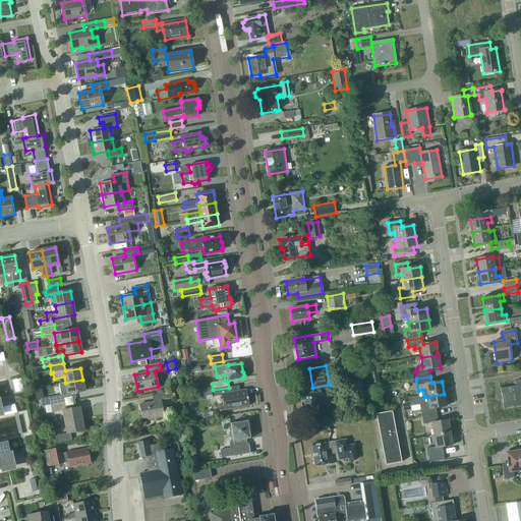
[(59,384),(61,395),(43,399),(40,399),(40,400),(41,406),(64,402),(63,395),(84,391),(82,380),(65,383),(59,384)]
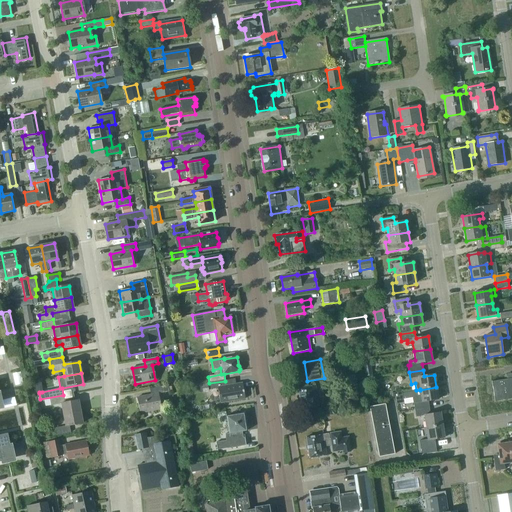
[(491,382),(494,402),(511,399),(511,376),(504,377),(505,380),(491,382)]
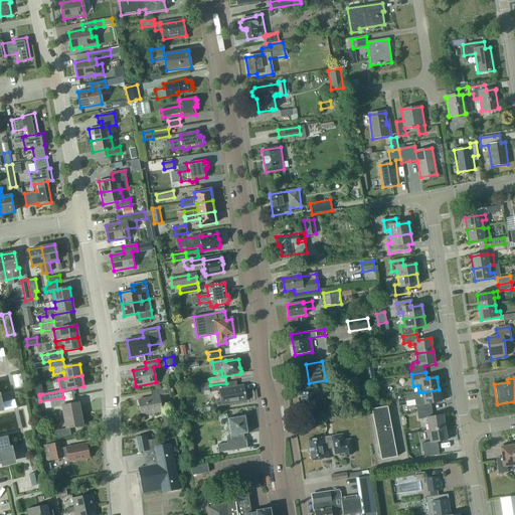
[(221,404),(246,401),(243,385),(226,388),(226,383),(210,385),(211,391),(218,390),(221,404)]
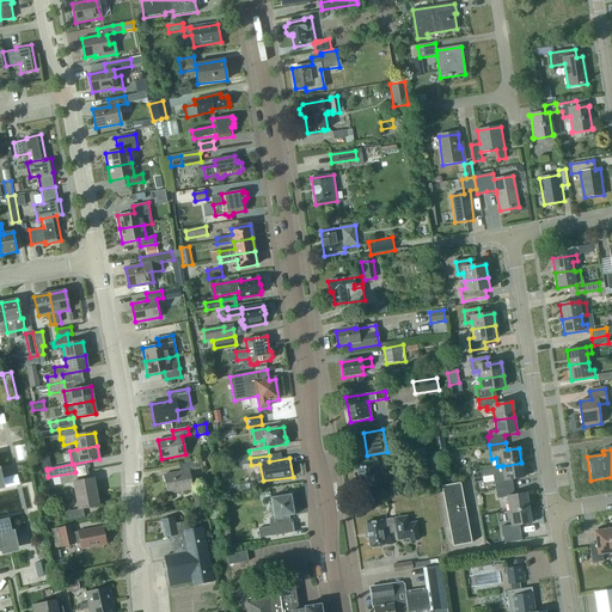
[(201,461),(194,463),(178,465),(181,472),(164,476),(167,494),(193,490),(189,471),(202,469),(201,461)]
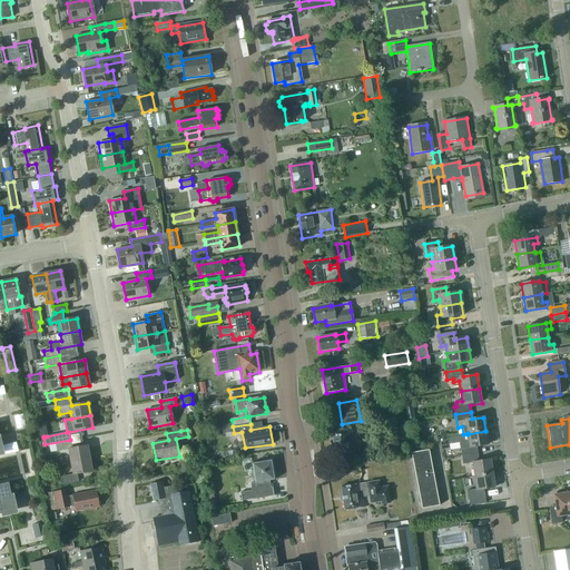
[(355,452),(352,430),(333,433),(336,454),(355,452)]
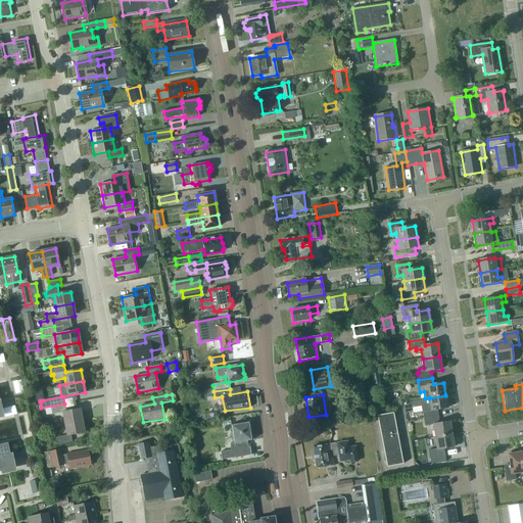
[(448,409),(445,395),(411,401),(412,409),(430,406),(431,411),(423,413),(424,420),(438,417),(437,411),(448,409)]
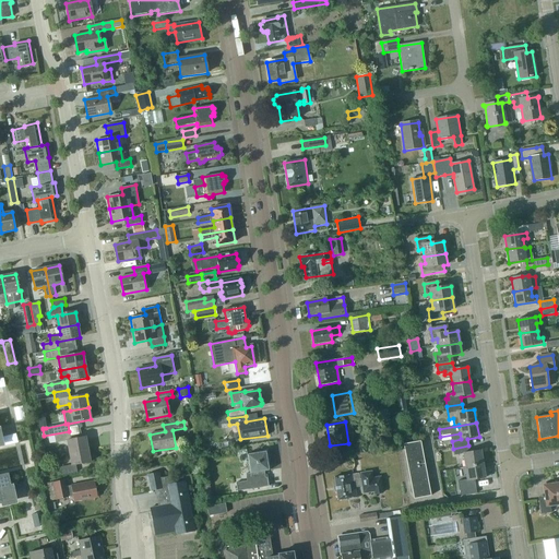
[(67,441),(69,453),(87,450),(85,438),(71,440),(69,431),(44,436),(46,444),(67,441)]
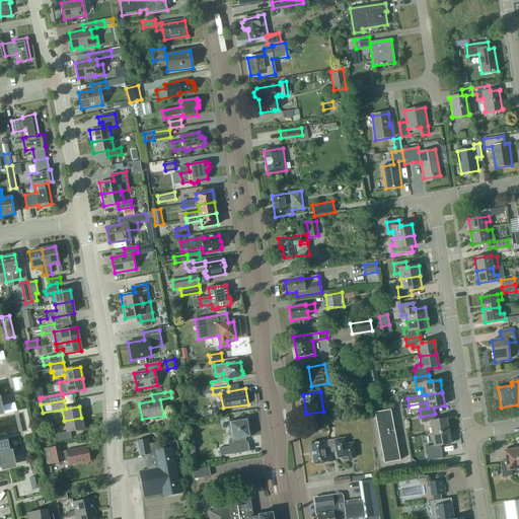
[(0,467),(8,466),(7,462),(12,461),(10,450),(7,440),(0,441),(0,408),(0,406),(0,467)]
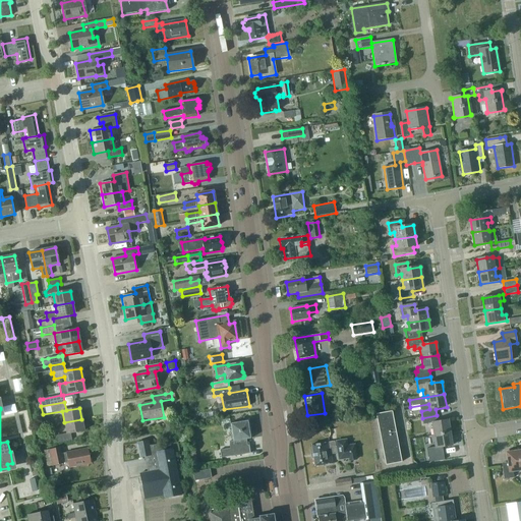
[(377,414),(386,465),(402,462),(392,411),(377,414)]
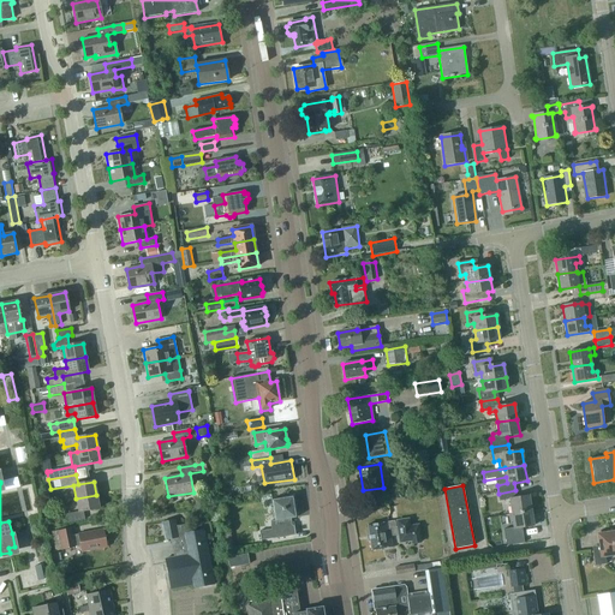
[(509,500),(512,514),(531,512),(529,496),(517,499),(515,490),(499,494),(500,502),(509,500)]
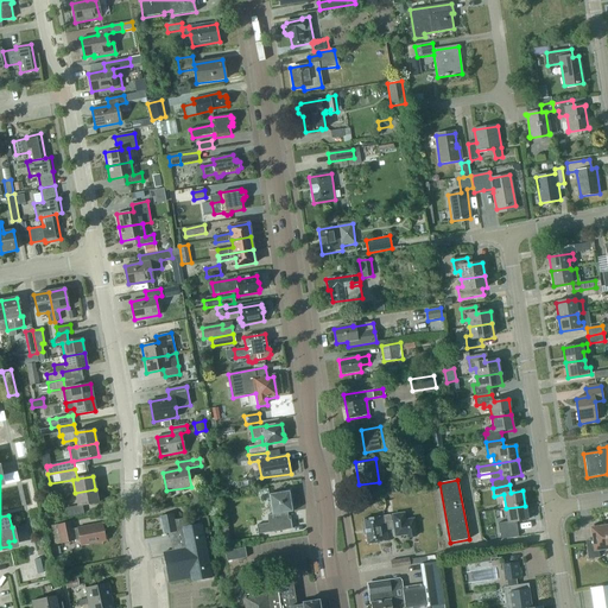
[(95,489),(75,493),(77,506),(67,508),(68,517),(83,513),(82,506),(97,502),(95,489)]
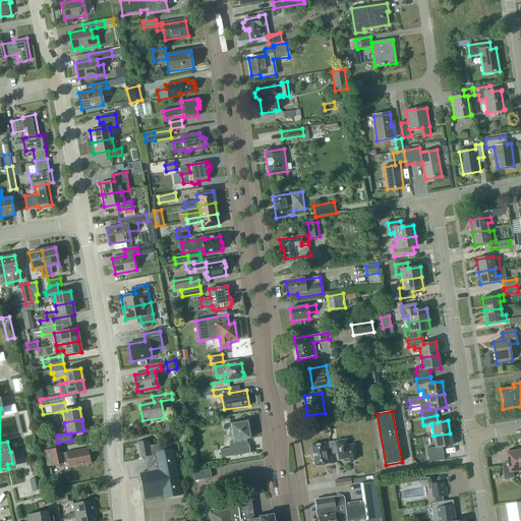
[(220,451),(221,458),(250,453),(248,439),(250,439),(247,421),(230,424),(233,442),(229,443),(230,449),(220,451)]
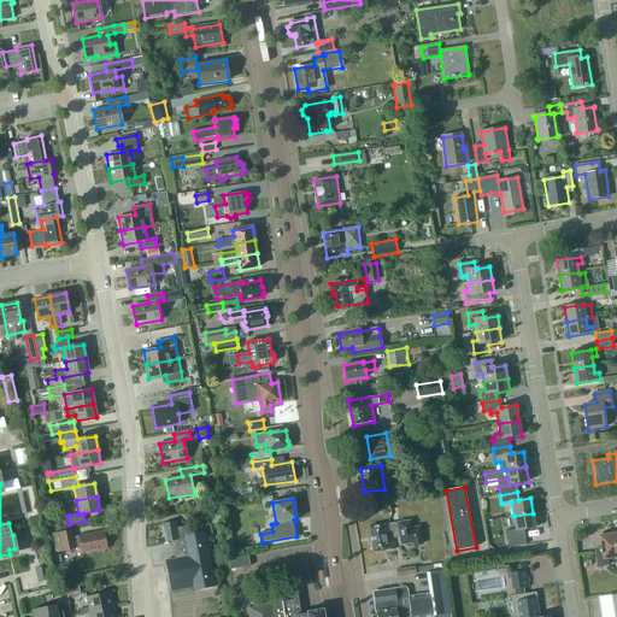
[(533,513),(513,516),(516,532),(506,533),(507,541),(524,539),(523,530),(536,528),(533,513)]
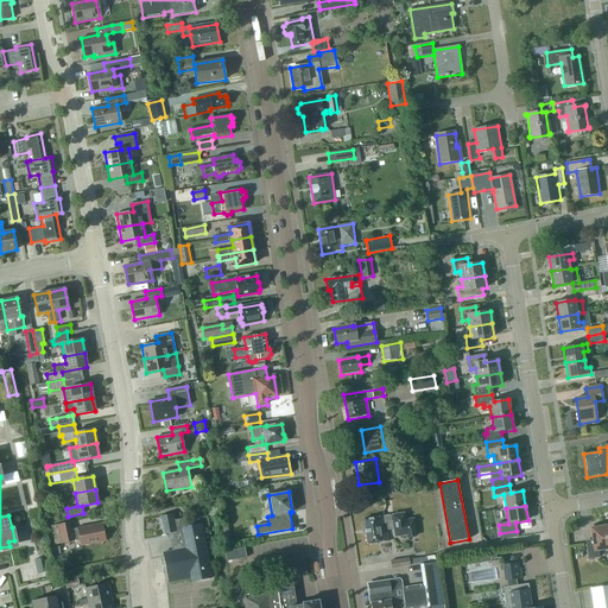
[(210,578),(201,524),(190,526),(189,518),(176,520),(175,514),(159,517),(163,534),(169,533),(172,551),(163,553),(169,583),(190,580),(191,582),(210,578)]
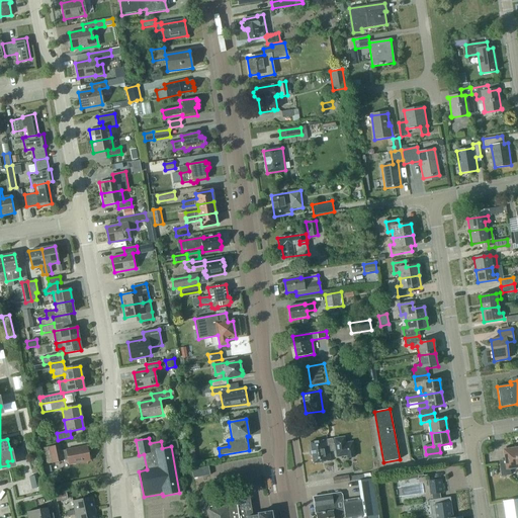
[(311,443),(314,463),(331,460),(330,452),(336,451),(337,457),(346,456),(347,458),(355,457),(352,443),(346,444),(345,438),(335,439),(336,444),(333,444),(333,439),(311,443)]
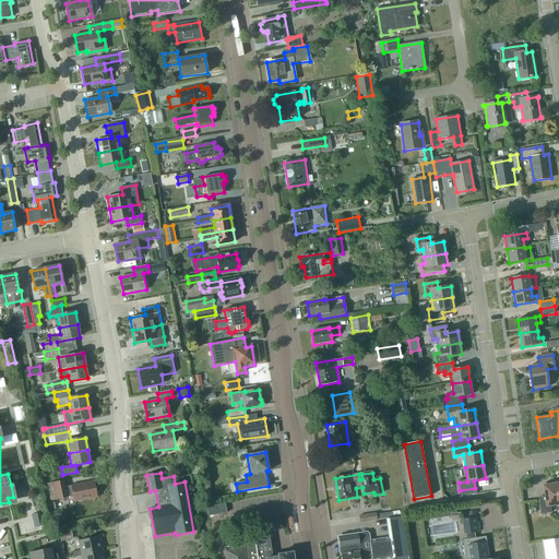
[(97,499),(94,482),(71,486),(71,487),(66,488),(64,480),(52,483),(56,501),(68,499),(68,498),(73,497),(73,502),(97,499)]
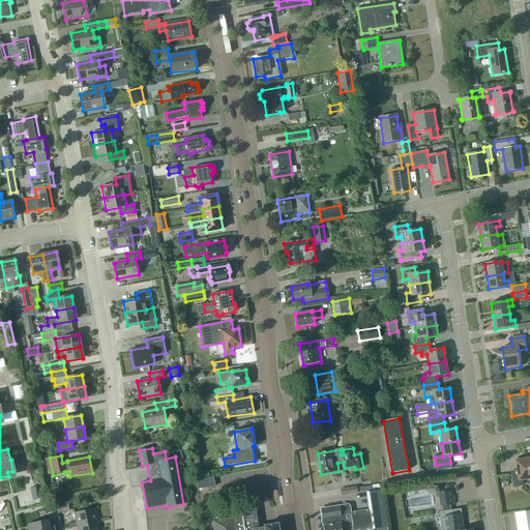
[(529,478),(527,457),(518,459),(518,461),(516,461),(518,474),(511,475),(512,488),(523,487),(522,479),(529,478)]
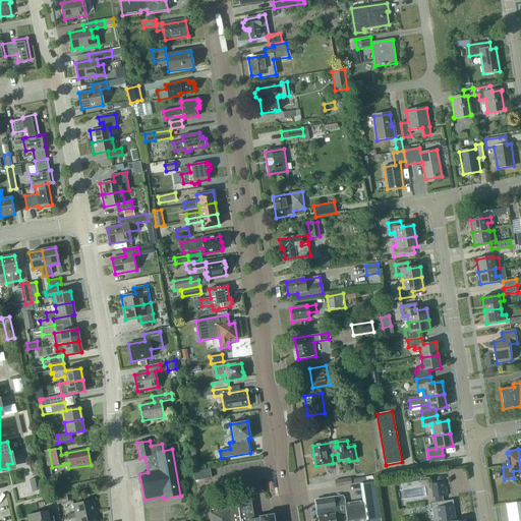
[(192,472),(194,481),(211,478),(209,469),(192,472)]
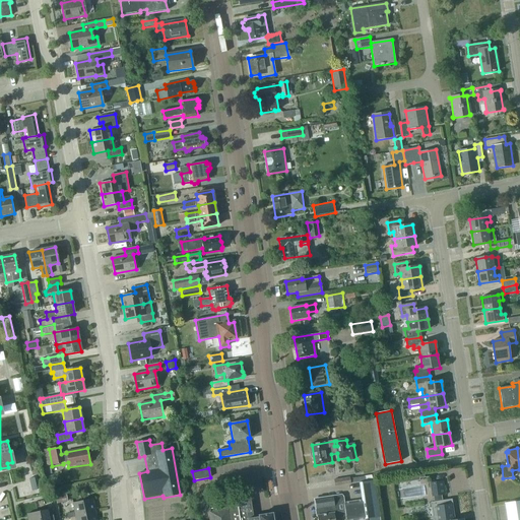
[(424,473),(398,477),(399,483),(419,480),(419,478),(425,477),(424,473)]
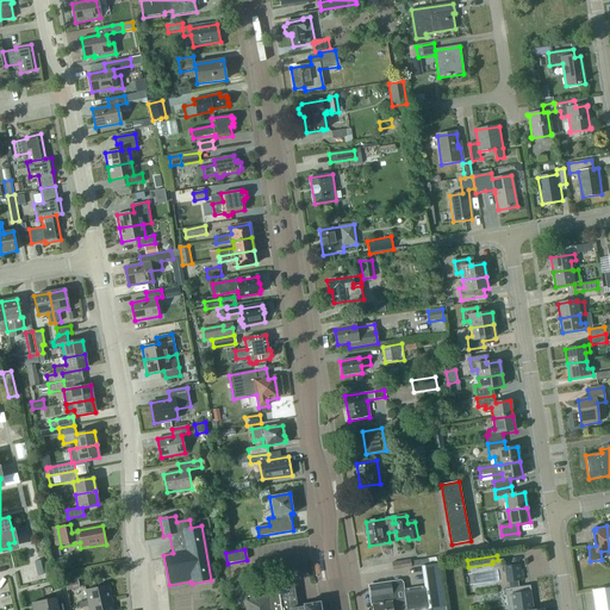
[(44,574),(41,559),(33,560),(37,576),(44,574)]
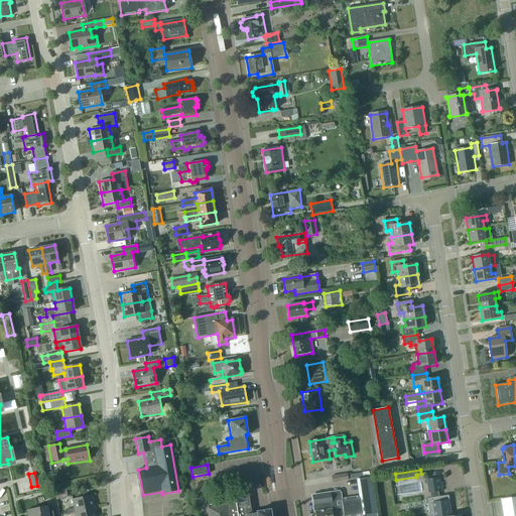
[(361,473),(348,475),(348,474),(333,477),(334,483),(349,480),(362,478),(361,473)]
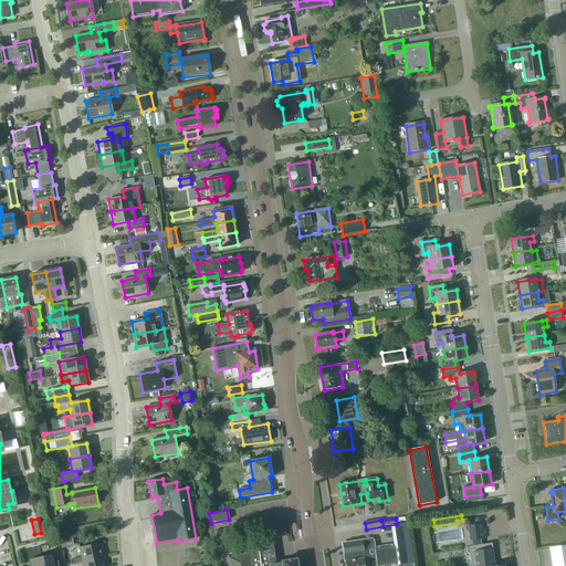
[(373,540),(343,544),(345,565),(365,565),(365,564),(377,563),(377,565),(392,565),(401,565),(412,565),(412,564),(407,524),(391,526),(394,545),(375,547),(374,542),(373,540)]
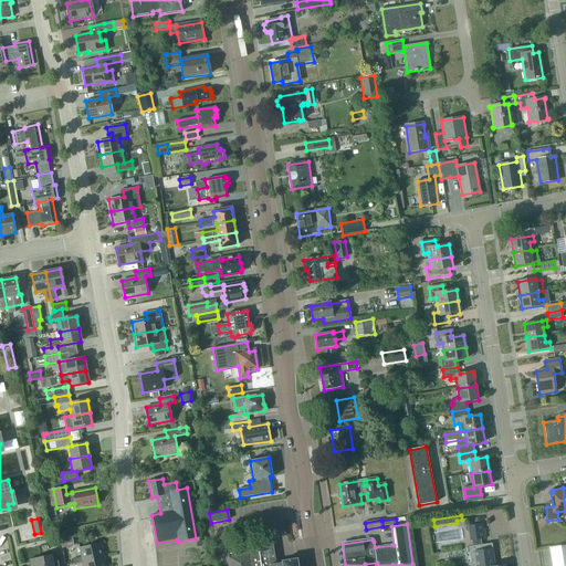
[(471,565),(503,565),(504,565),(503,565),(494,565),(492,544),(482,546),(481,540),(483,540),(481,525),(469,527),(471,541),(472,547),(469,548),(471,565)]
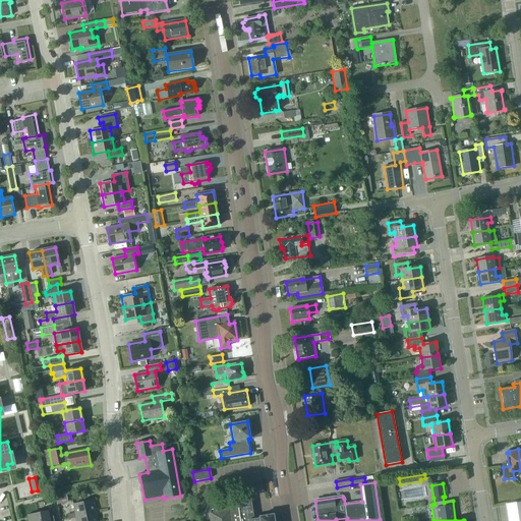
[(57,505),(68,502),(66,496),(55,498),(57,505)]
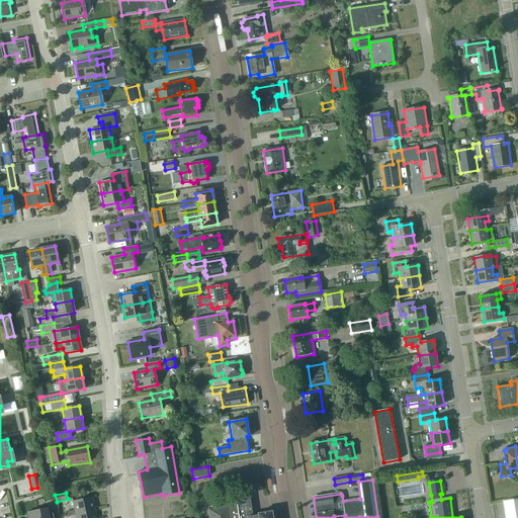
[(75,513),(94,509),(91,497),(72,501),(74,510),(66,512),(68,516),(75,515),(75,513)]
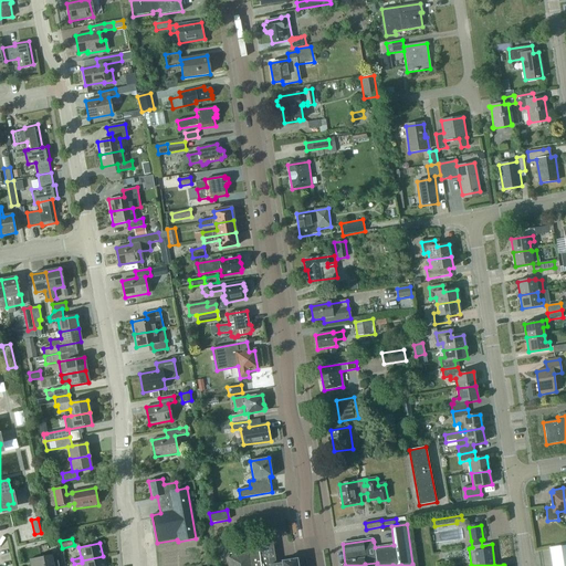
[(272,543),(228,549),(229,557),(228,557),(229,565),(297,565),(296,559),(281,563),(275,564),(272,543)]
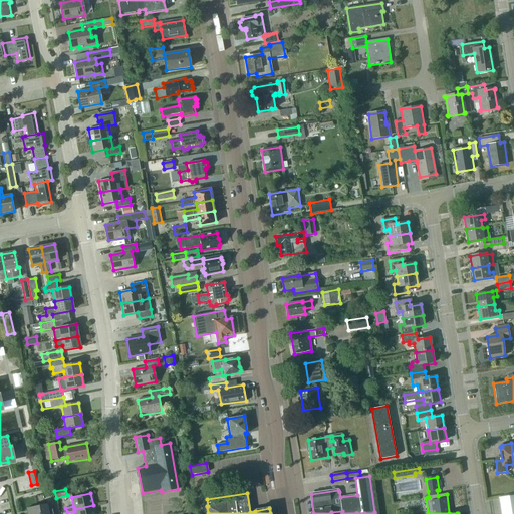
[(513,513),(513,496),(500,498),(501,513),(513,513)]
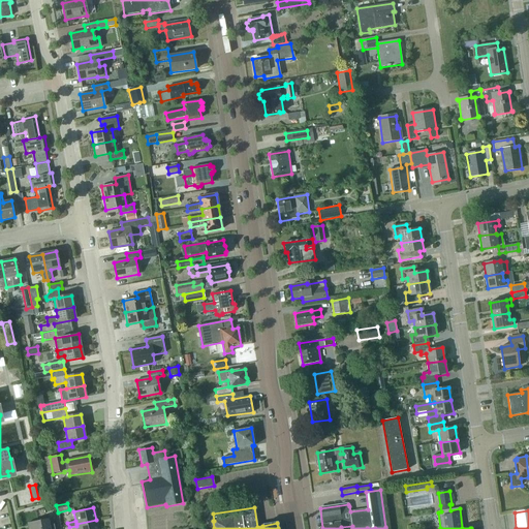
[(48,519),(27,523),(28,528),(53,528),(55,528),(54,524),(49,525),(48,519)]
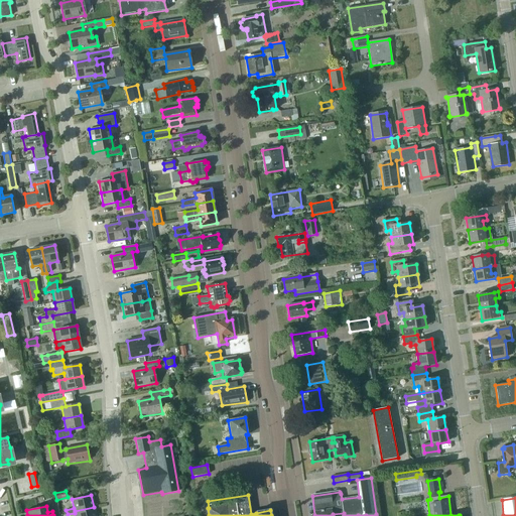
[(75,515),(95,515),(94,507),(75,511),(75,513),(75,515)]
